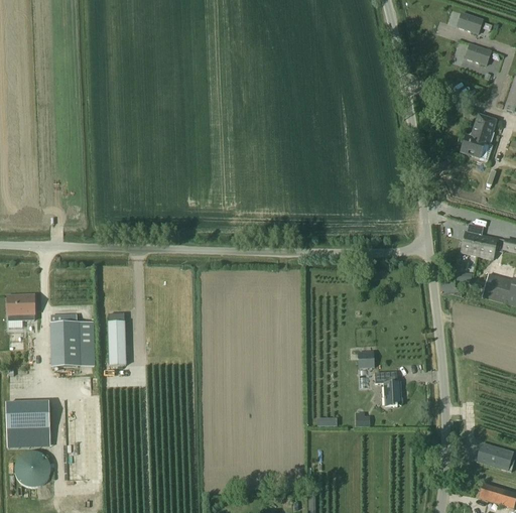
[(478,33),(483,19),(462,12),(457,26),(478,33)]
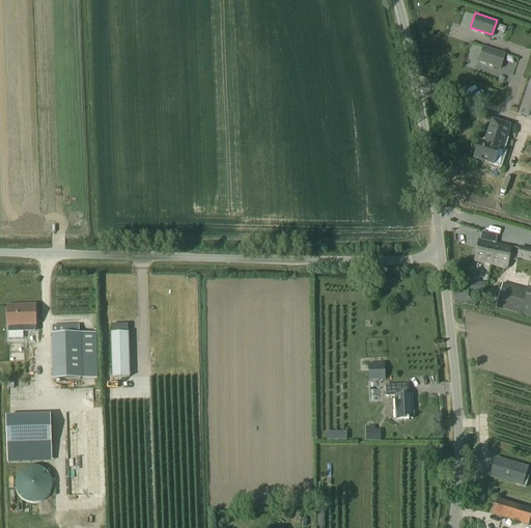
[(472,42),(470,56),(478,57),(480,43),(472,42)]
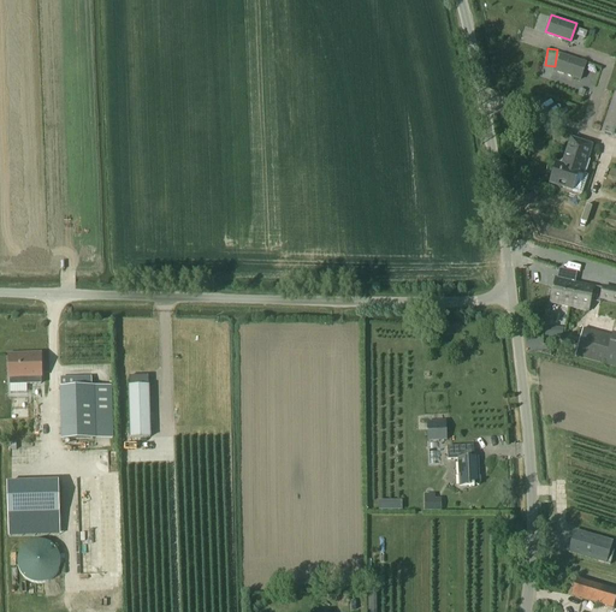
[(580,77),(586,60),(561,52),(555,69),(580,77)]
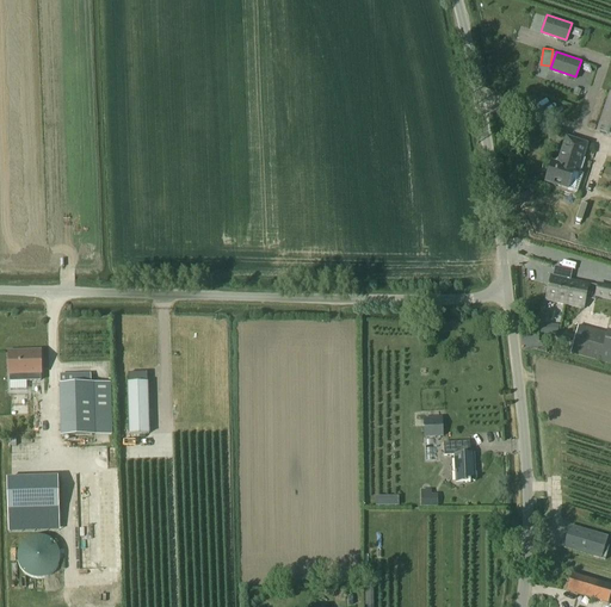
[(610,88),(597,128),(610,132),(610,88)]
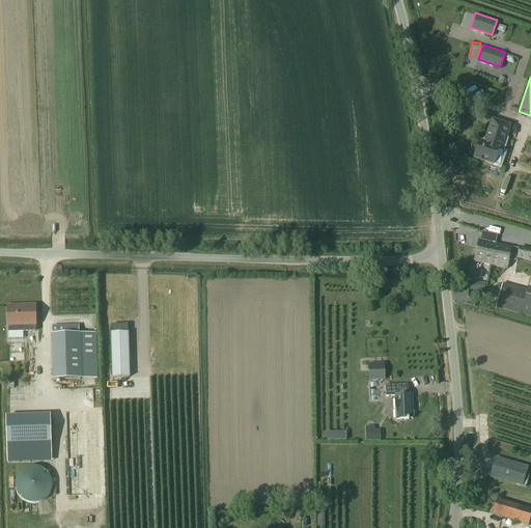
[(507,148),(502,146),(510,123),(493,117),(490,127),(491,127),(486,141),(480,139),(475,156),(501,165),(507,148)]
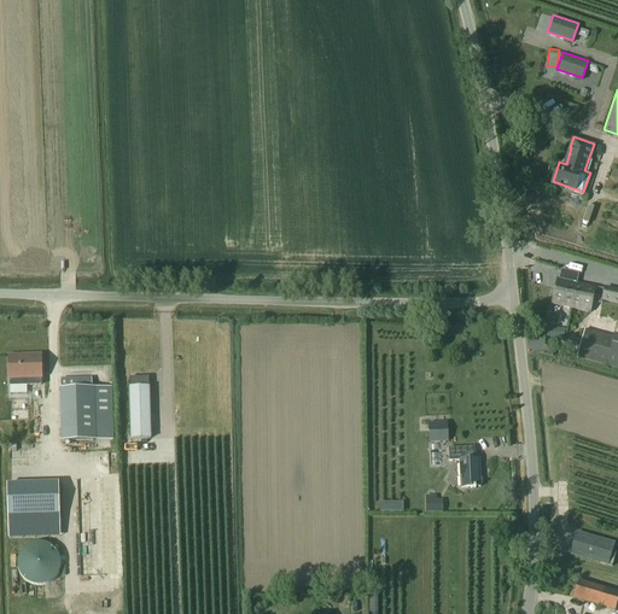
[(558,276),(552,300),(590,309),(593,299),(602,302),(602,297),(604,294),(605,287),(596,285),(577,281),(579,270),(561,267),(559,276),(558,276)]
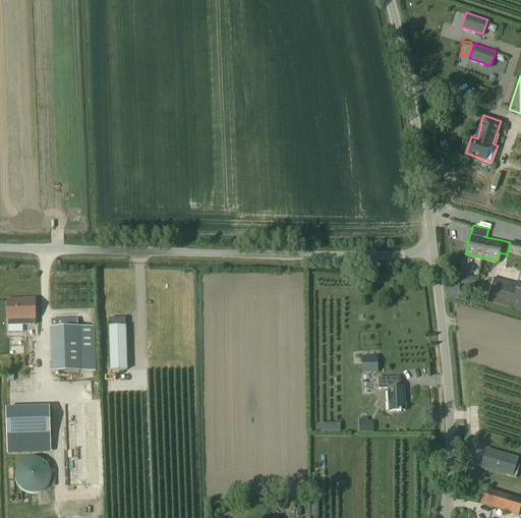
[(509,248),(508,250),(520,252),(520,242),(510,240),(510,242),(509,248)]
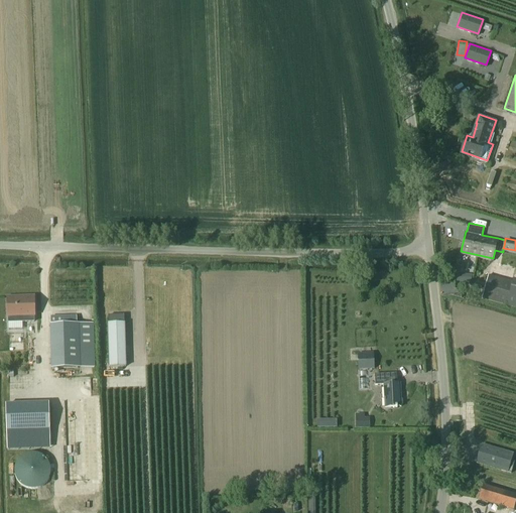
[(488,273),(485,285),(482,296),(515,304),(515,277),(513,277),(512,279),(488,273)]
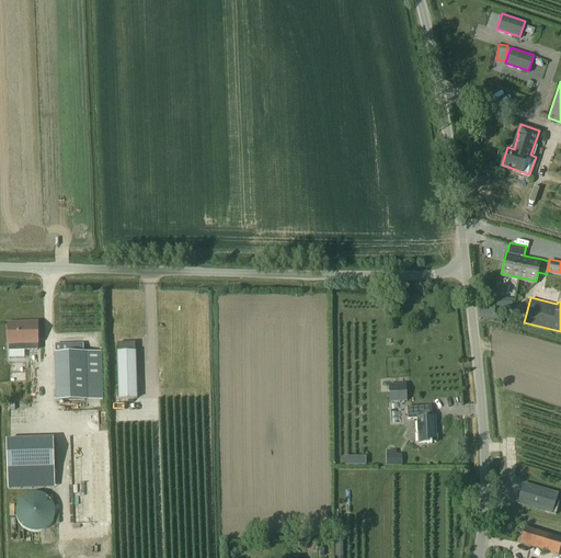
[(20,320),(8,320),(9,341),(9,355),(24,355),(24,348),(37,348),(37,341),(38,341),(37,322),(20,322),(20,320)]
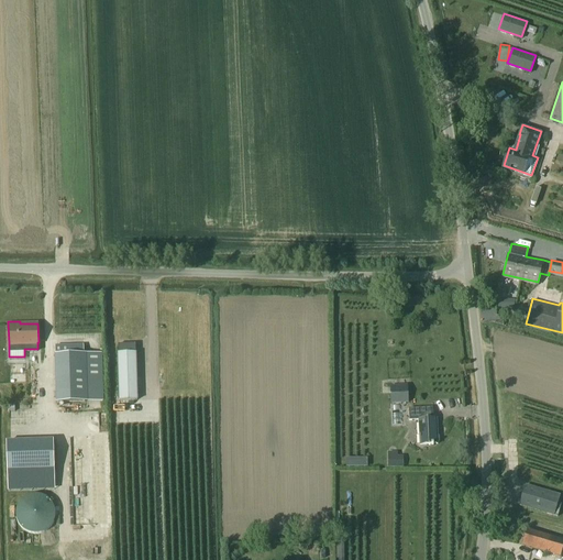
[(138,397),(135,341),(118,342),(120,398),(138,397)]
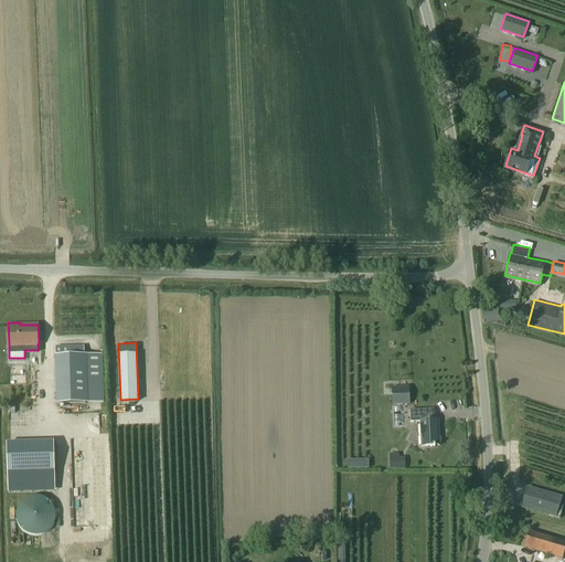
[(83,345),(56,346),(57,401),(85,401),(104,400),(102,352),(84,353),(83,345)]
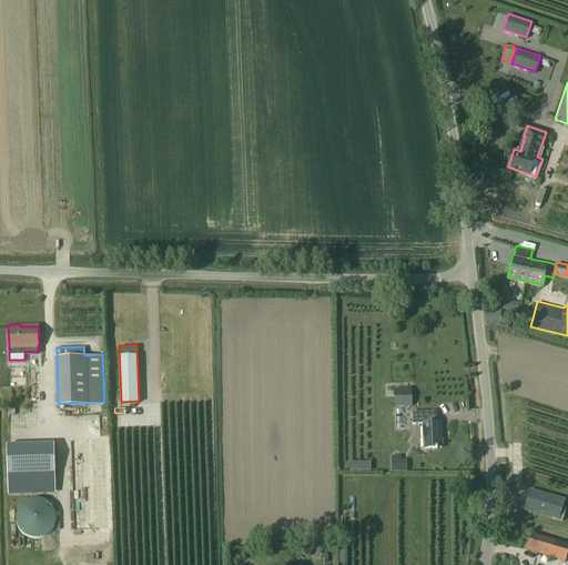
[(411,386),(394,387),(395,404),(412,403),(411,386)]
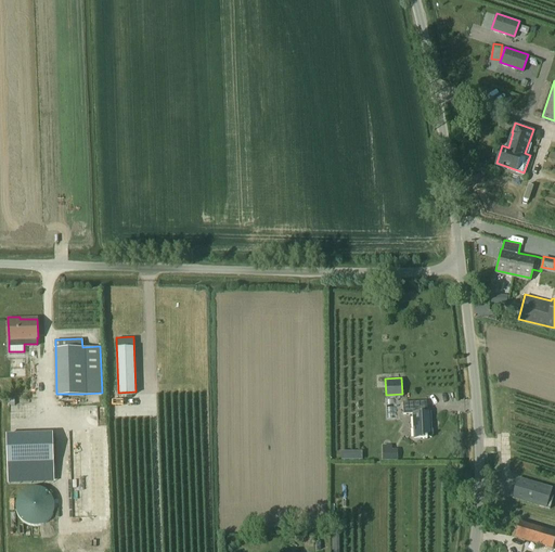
[(431,435),(430,410),(427,410),(426,399),(402,400),(403,412),(413,412),(414,436),(425,435),(425,436),(427,436),(427,435),(431,435)]
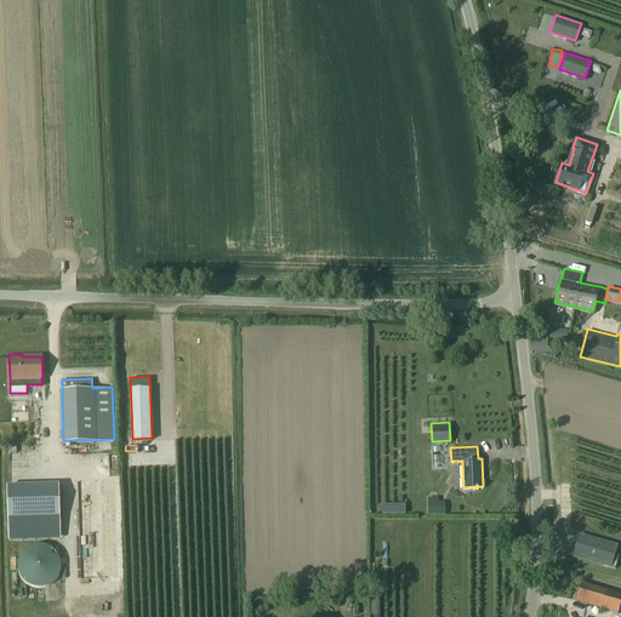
[(60,481),(9,483),(9,513),(60,512),(60,481)]
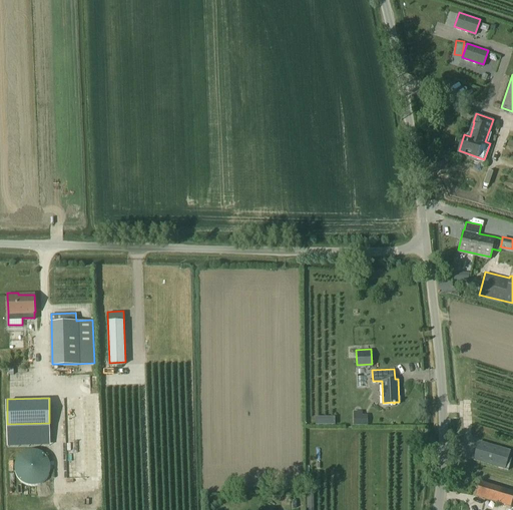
[(362,413),(362,410),(353,410),(353,424),(367,424),(367,413),(362,413)]
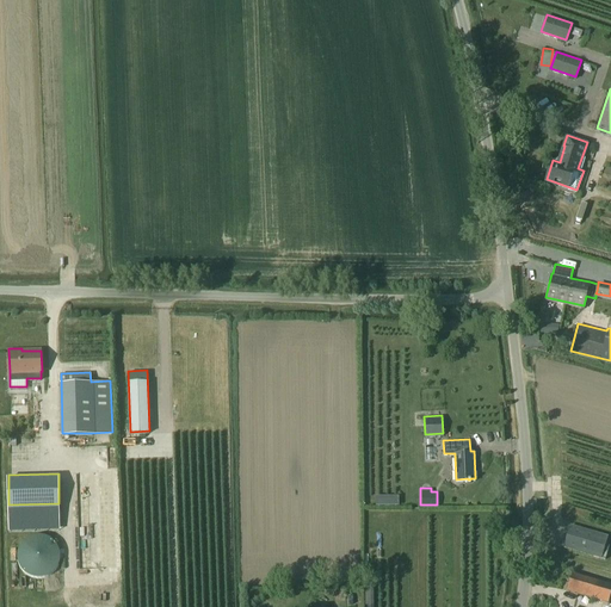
[(376,503),(399,503),(399,493),(376,494),(376,503)]
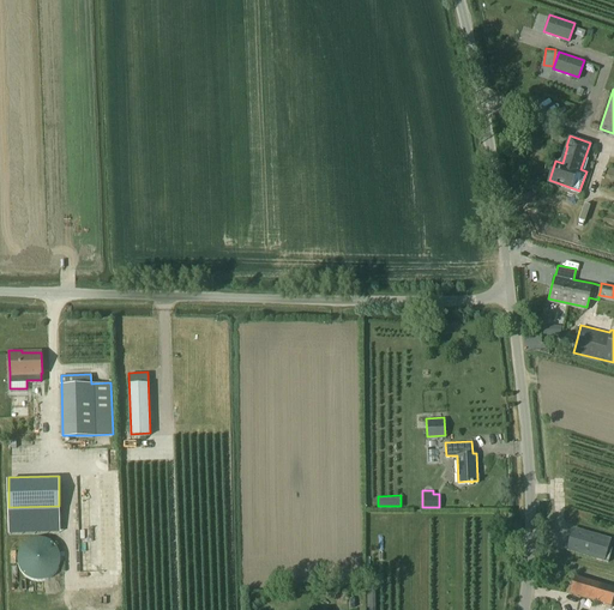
[(566,548),(595,556),(601,535),(573,526),(566,548)]
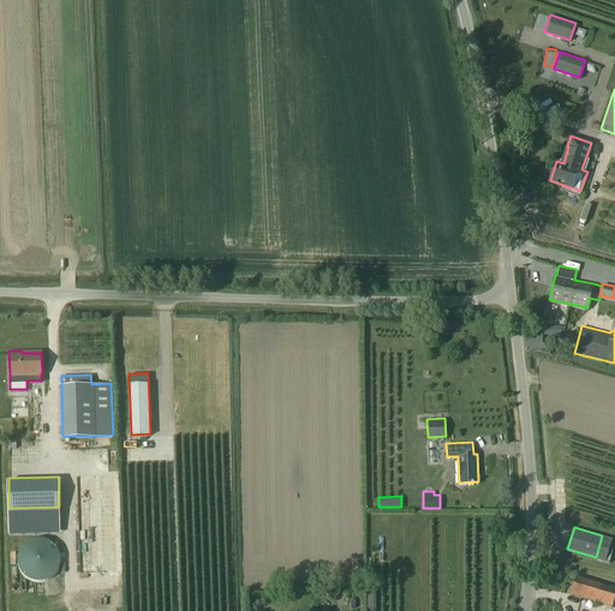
[(35,579),(42,580),(48,577),(54,574),(58,570),(60,564),(61,558),(61,552),(58,545),(53,540),(47,537),(40,535),(33,537),(27,539),(22,545),(18,551),(17,558),(19,565),(23,571),(28,576),(35,579)]
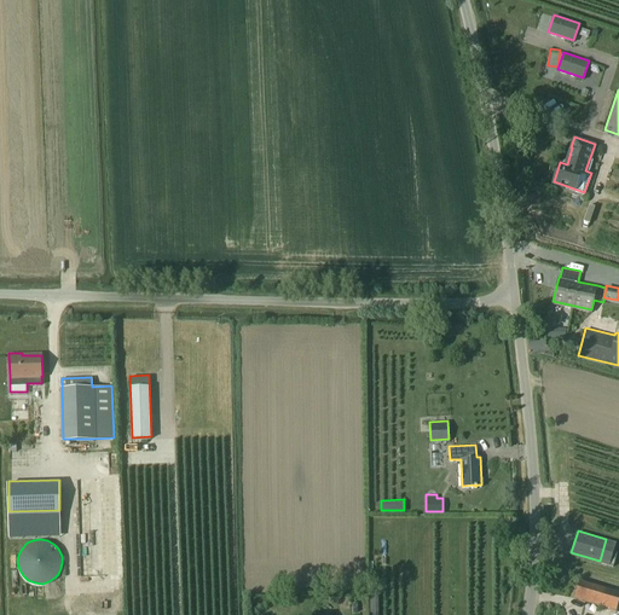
[(618,591),(579,580),(574,597),(615,609),(618,598),(618,591)]
